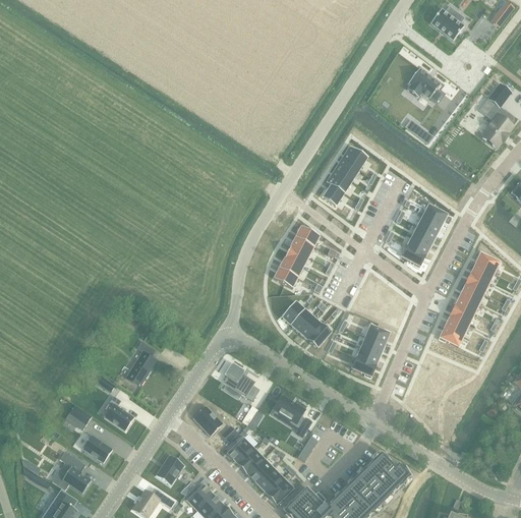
[(505,0),(496,13),(504,19),(514,6),(505,0)]
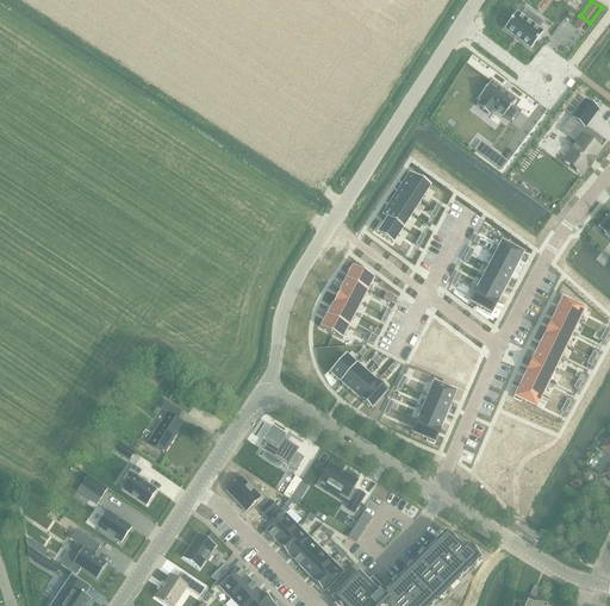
[(516,10),(504,26),(530,47),(543,30),(539,26),(543,19),(534,13),(529,19),(521,13),(516,10)]
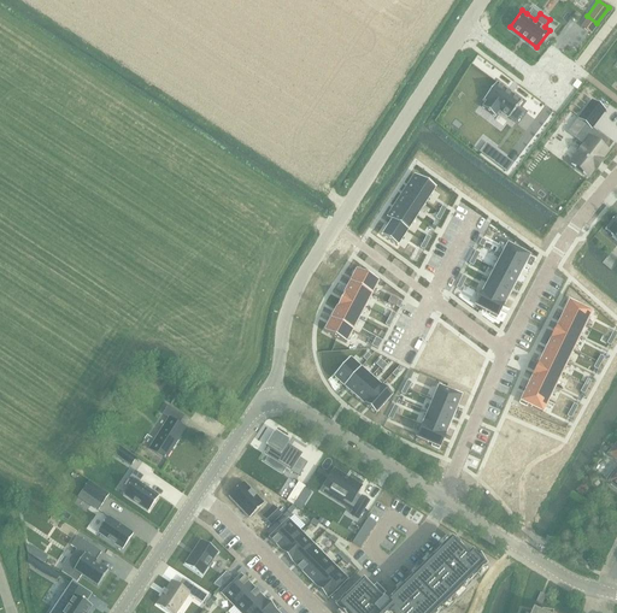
[(487,98),(482,102),(494,113),(499,107),(507,116),(507,115),(515,119),(523,110),(517,105),(521,99),(513,92),(506,86),(498,78),(483,95),(487,98)]
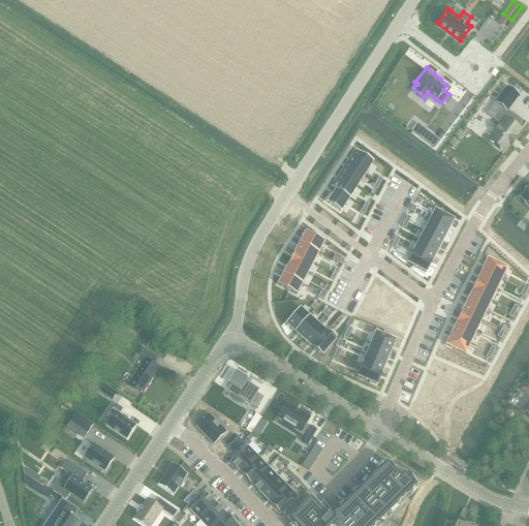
[(501,122),(490,138),(503,149),(509,142),(510,143),(516,134),(515,133),(521,126),(517,124),(522,118),(507,107),(519,93),(507,84),(495,99),(502,104),(493,116),(501,122)]
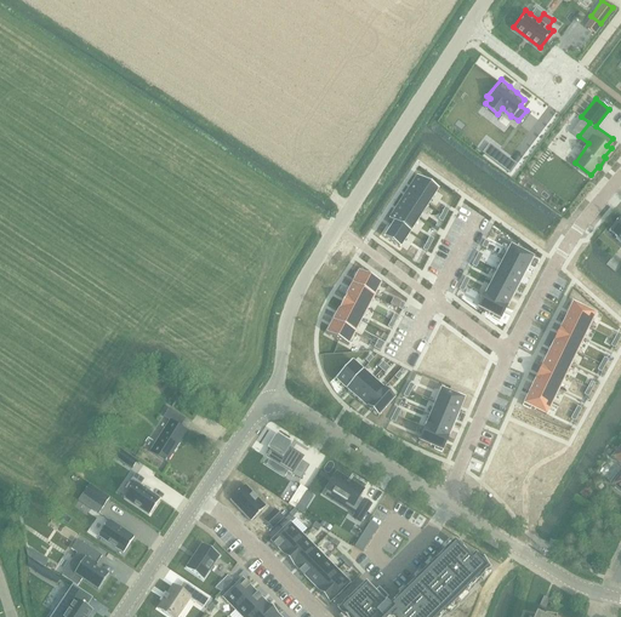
[(501,150),(495,159),(503,165),(510,156),(501,150)]
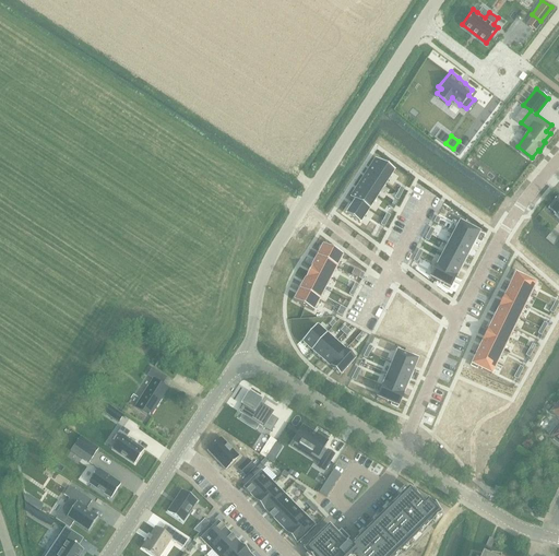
[(381,146),(373,157),(391,169),(399,160),(381,146)]
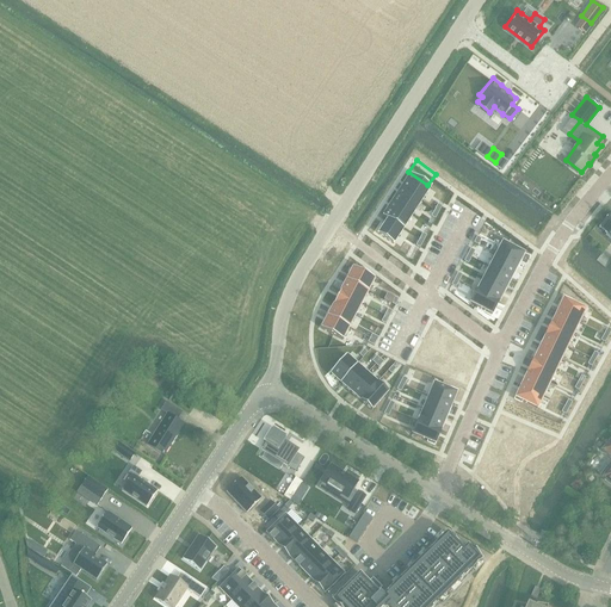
[(408,172),(400,183),(419,196),(427,185),(408,172)]
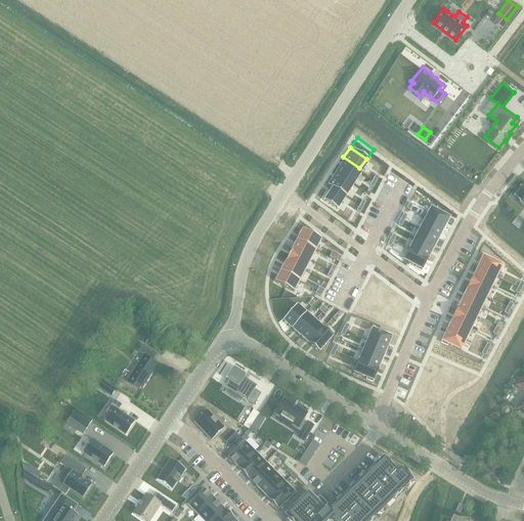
[(343,157),(336,166),(352,178),(359,168),(343,157)]
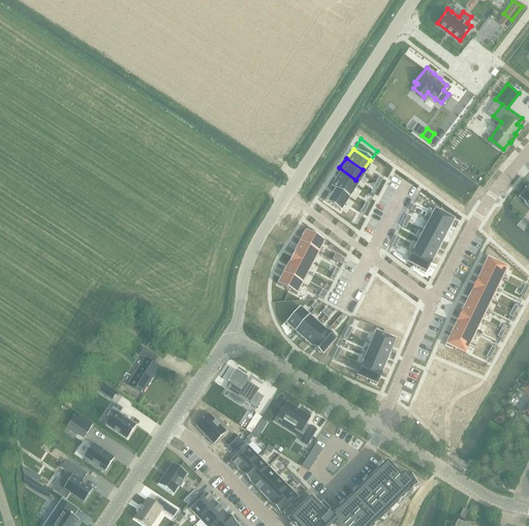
[(339,167),(332,179),(349,189),(355,180),(339,167)]
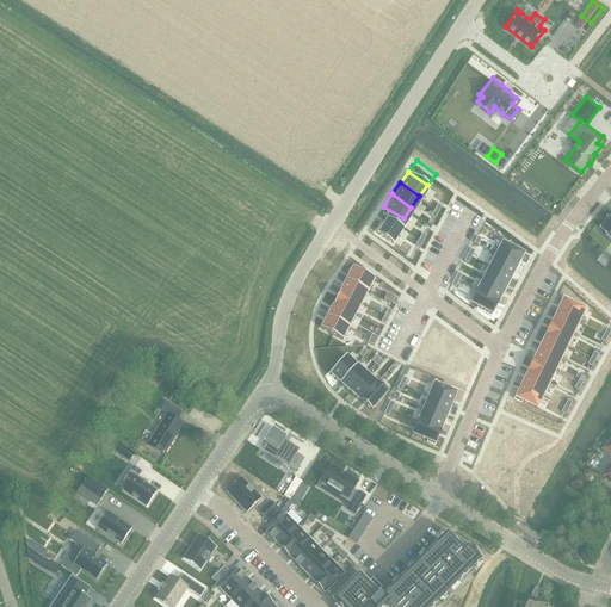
[(610,210),(600,223),(610,233),(610,210)]
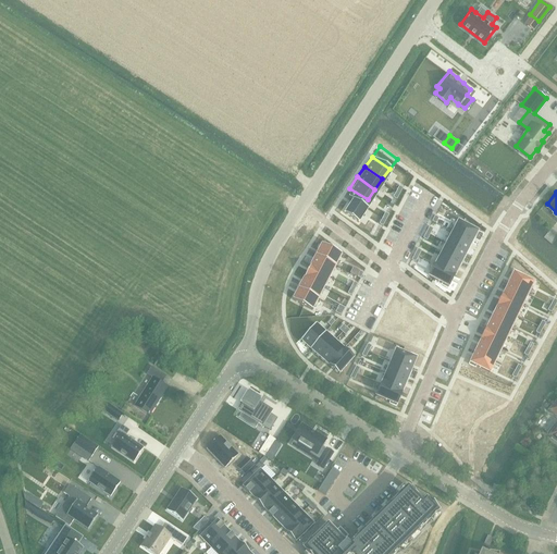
[(459,219),(454,229),(472,239),(479,229),(459,219)]
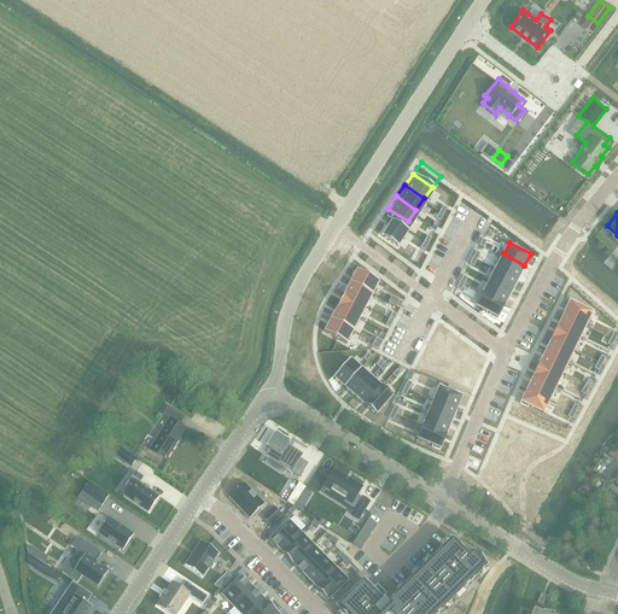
[(503,253),(496,267),(518,278),(524,265),(503,253)]
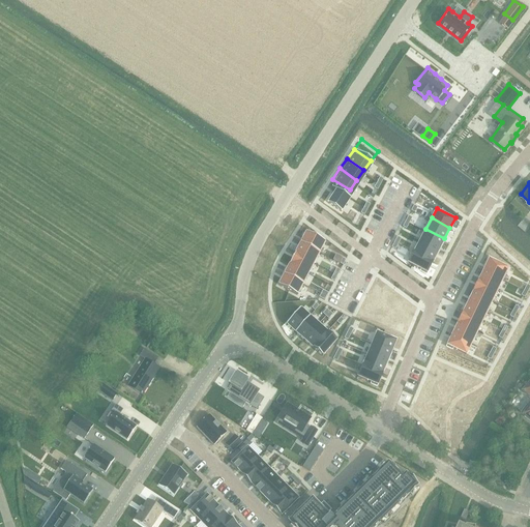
[(425,229),(420,238),(438,249),(444,238),(425,229)]
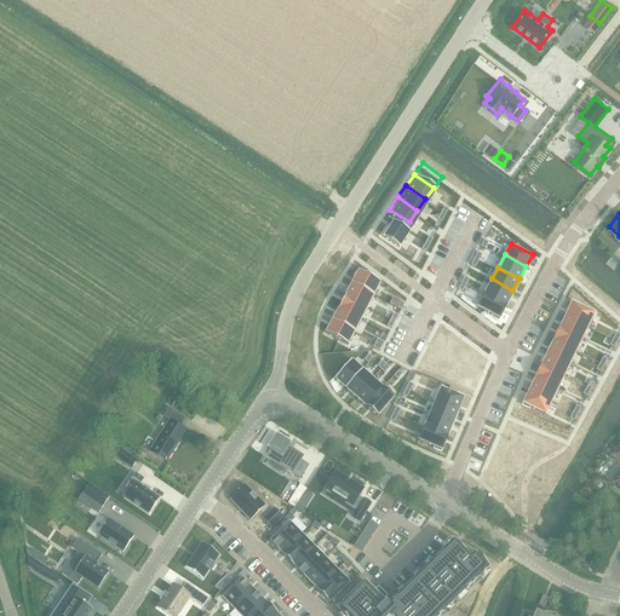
[(359,269),(351,281),(373,292),(380,280),(359,269)]
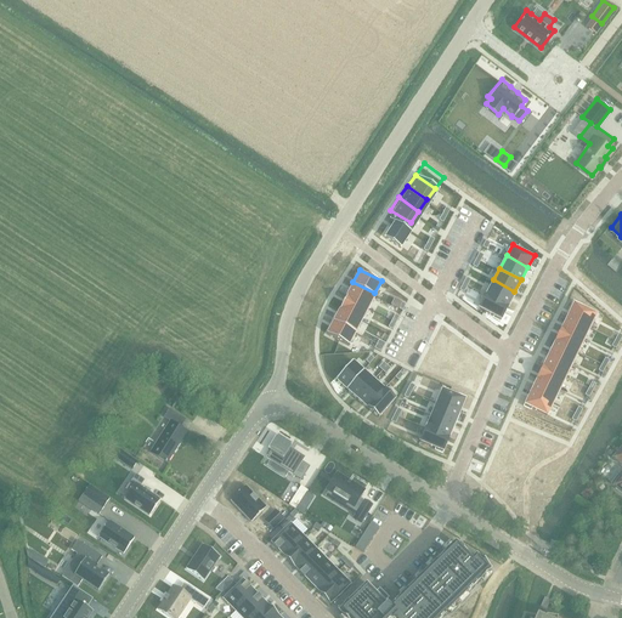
[(493,279),(486,292),(507,304),(514,292),(493,279)]
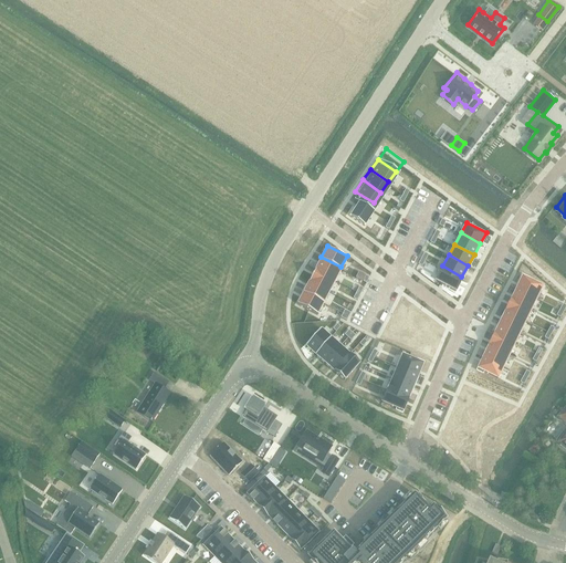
[(321,257),(315,268),(335,279),(341,267),(321,257)]
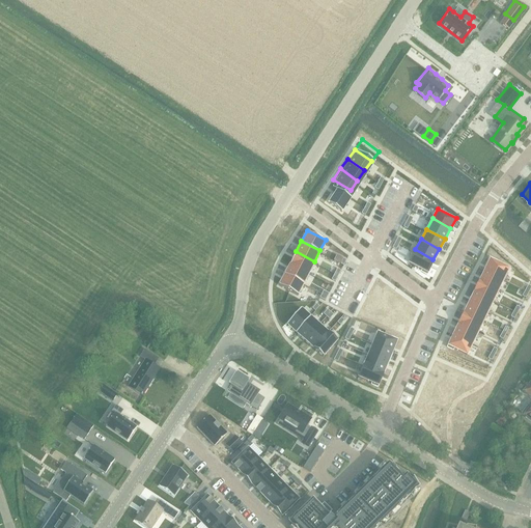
[(415,249),(409,259),(427,270),(432,259),(415,249)]
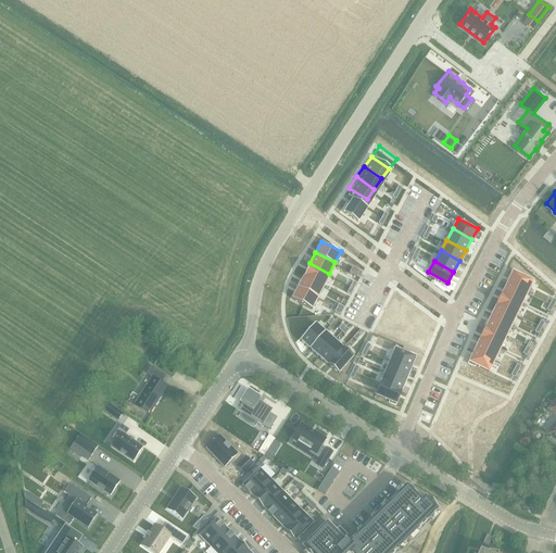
[(310,263),(304,274),(324,285),(329,274),(310,263)]
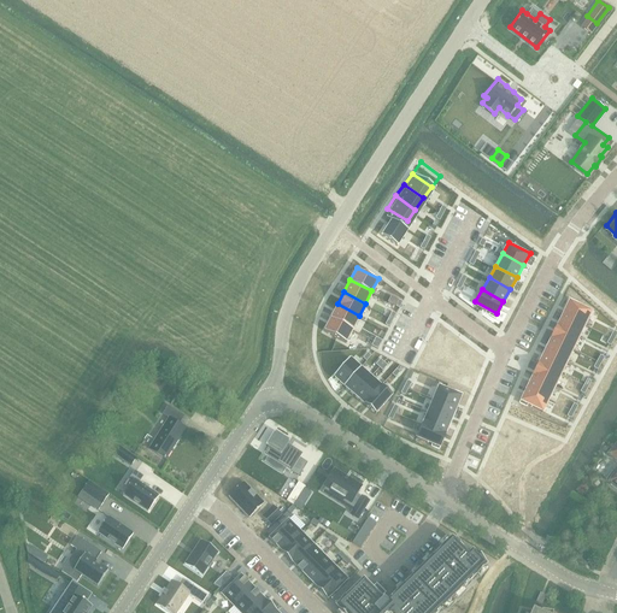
[(569,299),(563,312),(585,323),(591,310),(576,302),(576,300),(570,298),(569,299)]
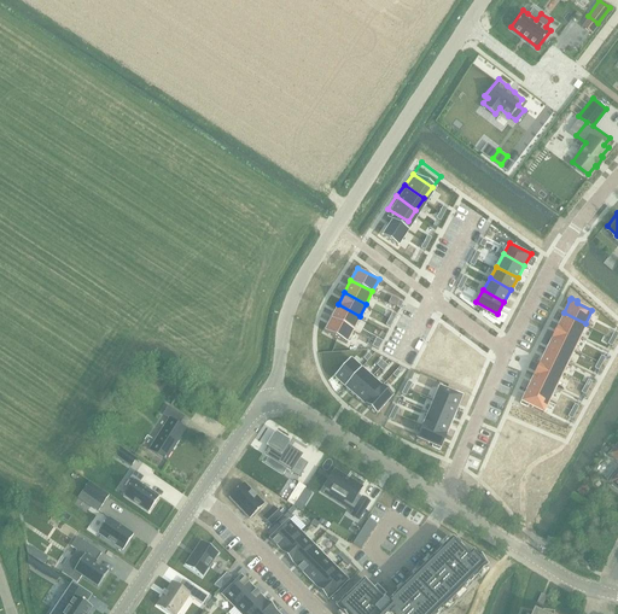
[(338,304),(331,317),(353,328),(360,316),(338,304)]
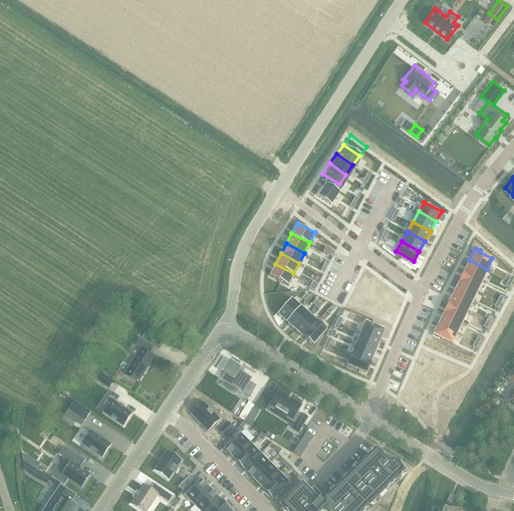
[(469,260),(464,270),(482,279),(487,269),(469,260)]
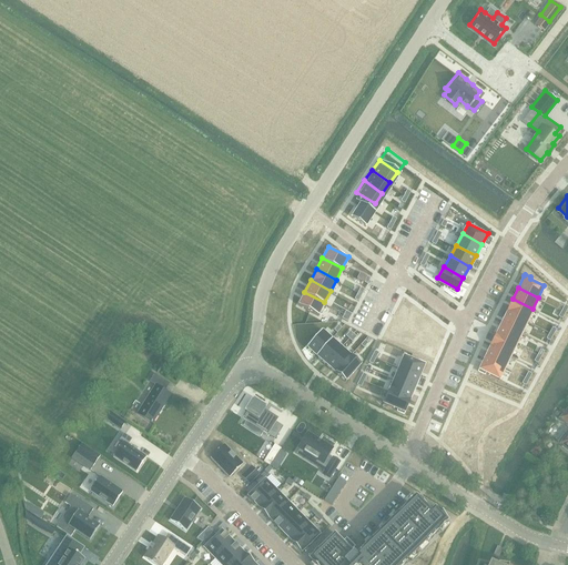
[(304,292),(298,303),(318,313),(324,302),(304,292)]
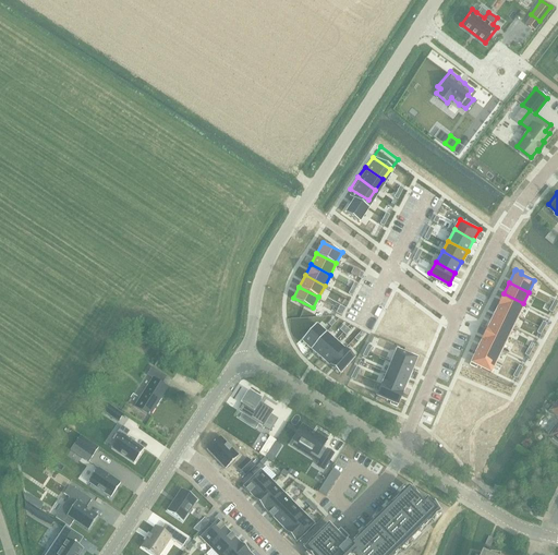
[(504,293),(498,304),(518,314),(523,303),(504,293)]
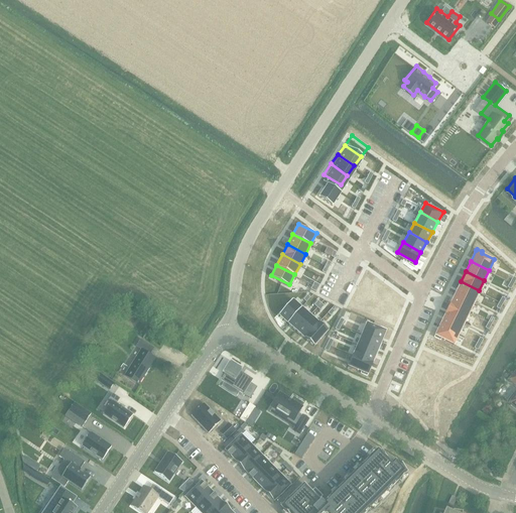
[(461,281),(456,291),(474,300),(479,290),(461,281)]
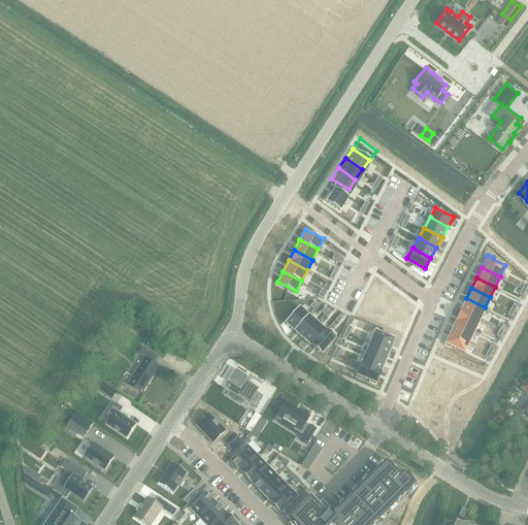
[(466,298),(461,309),(480,319),(485,307),(466,298)]
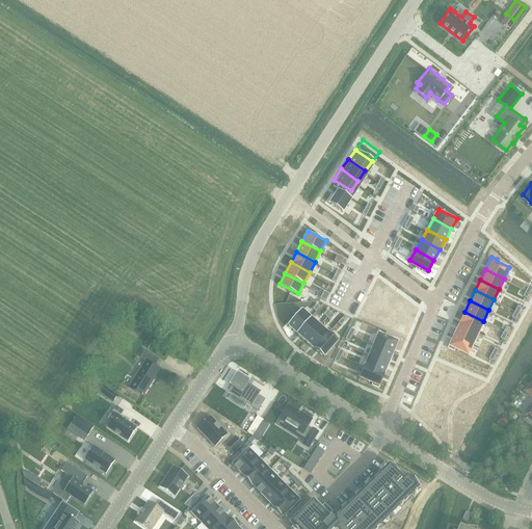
[(298,308),(286,324),(295,332),(308,315),(298,308)]
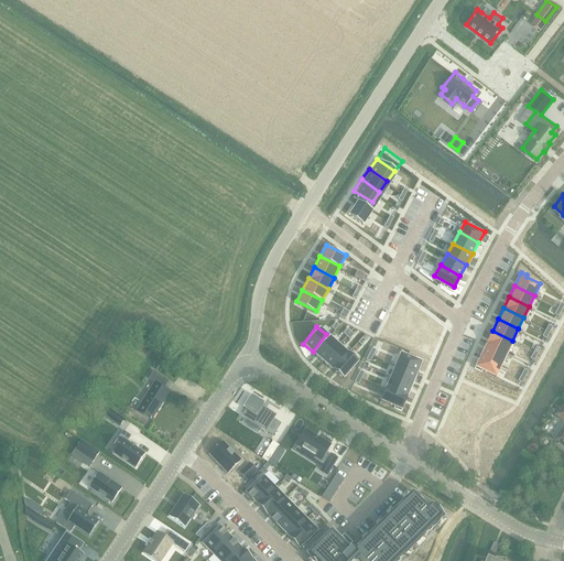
[(492,331),(487,342),(507,352),(512,341),(492,331)]
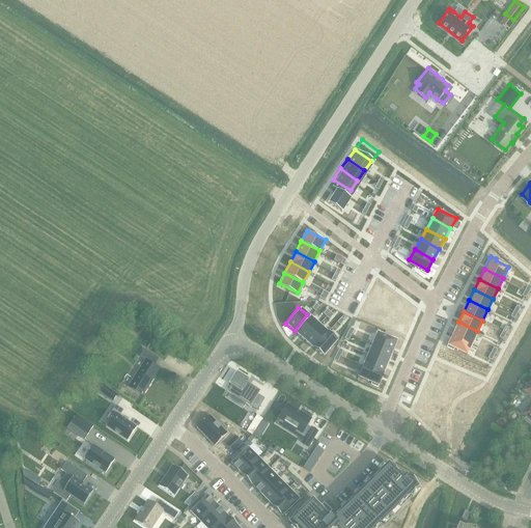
[(307,314),(295,331),(304,338),(316,323),(307,314)]
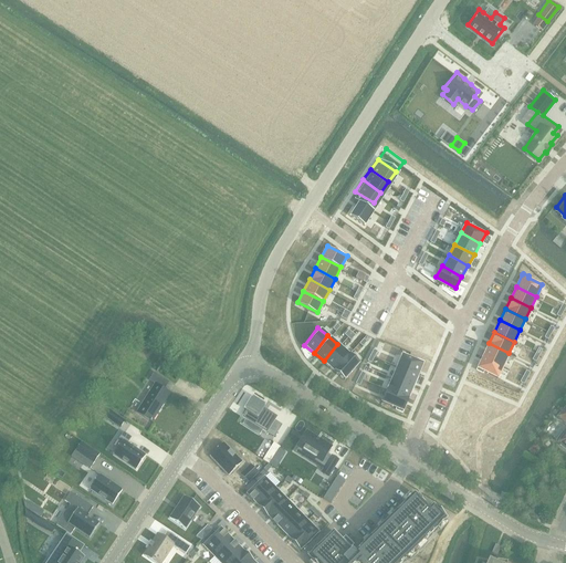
[(138,341),(135,346),(146,354),(149,348),(138,341)]
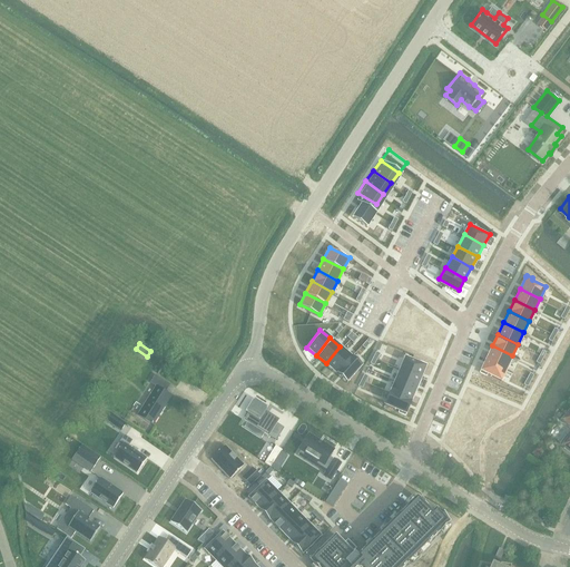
[(492,345),(487,357),(507,367),(512,355),(492,345)]
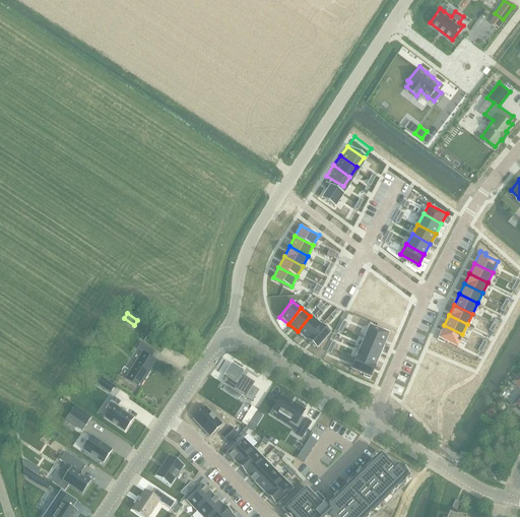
[(310,316),(298,331),(307,338),(319,323),(310,316)]
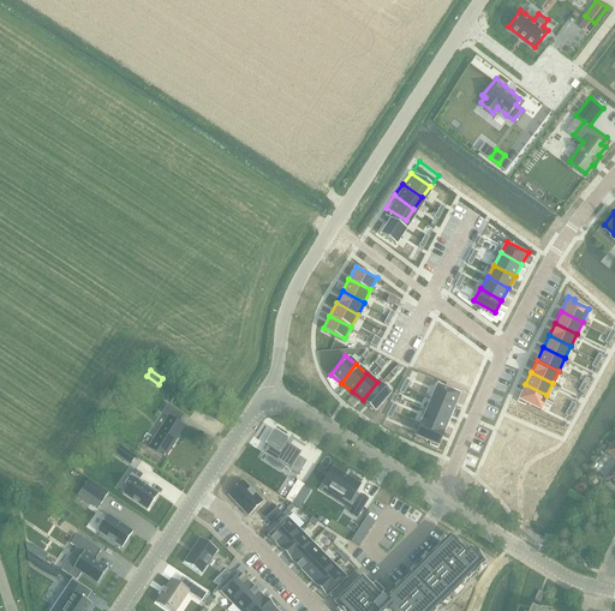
[(377,382),(363,400),(372,409),(388,390),(377,382)]
